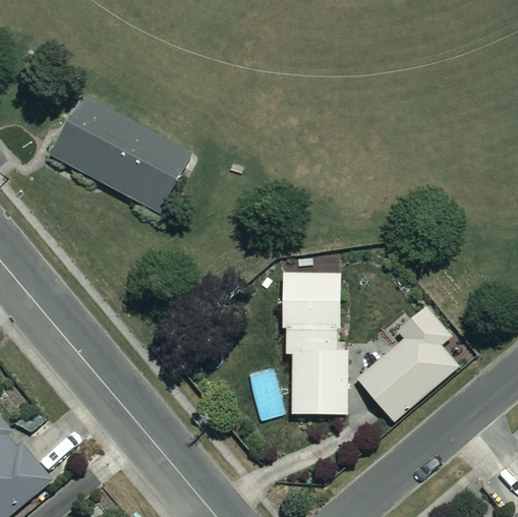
[(192,150),(79,91),(45,156),(159,215),(192,150)]
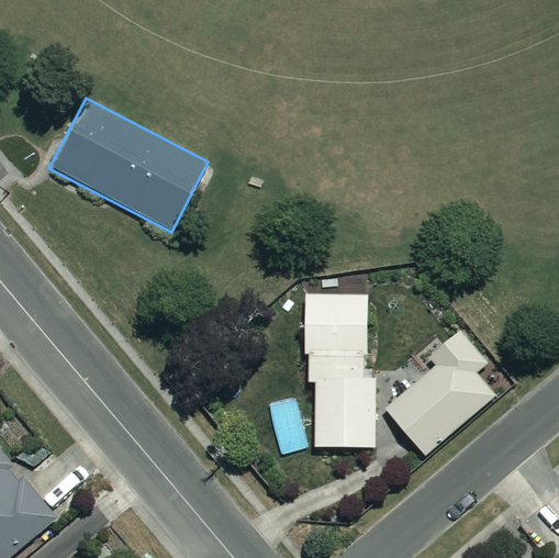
[(313,446),(376,447),(377,377),(371,377),(371,368),(364,368),(364,356),(368,356),(368,296),(304,296),(303,356),(313,356),(313,446)]
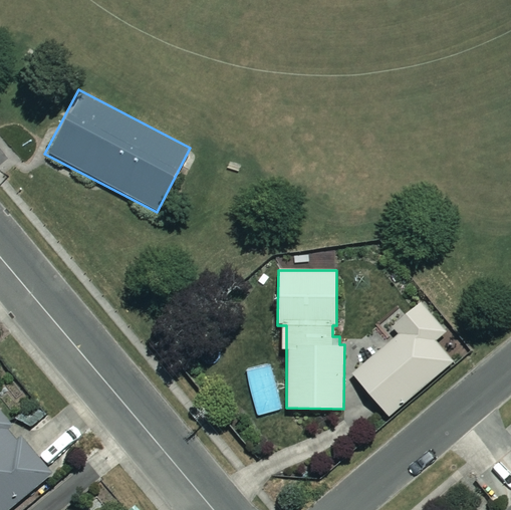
[(351,372),(389,416),(454,359),(436,338),(446,330),(420,300),(393,324),(399,331),(351,372)]
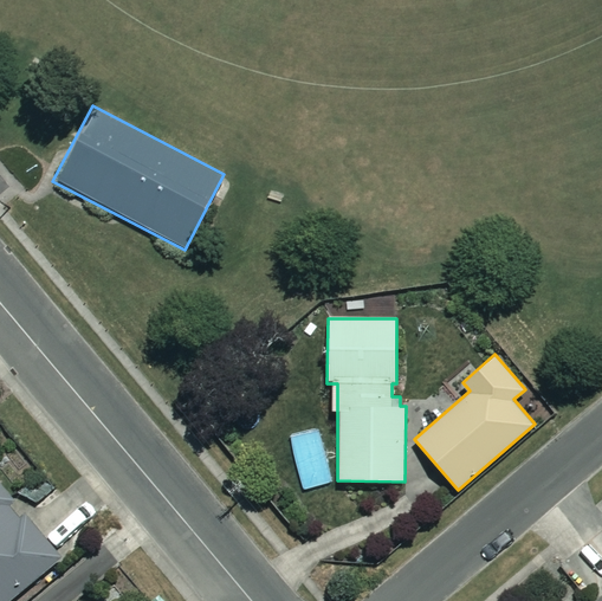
[(0,600),(58,553),(0,484),(0,600)]
